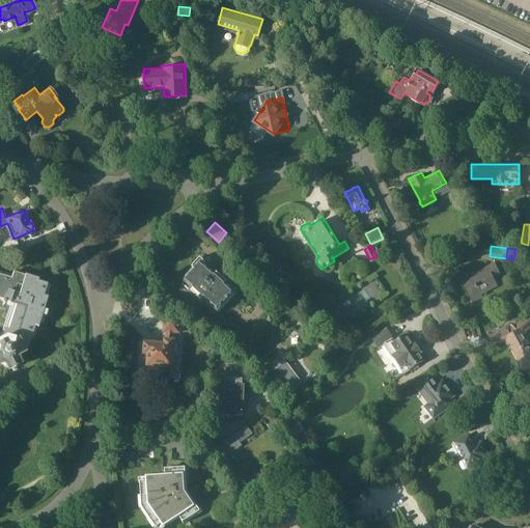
[(217,310),(233,292),(225,283),(228,280),(217,270),(214,273),(203,264),(206,260),(199,254),(191,265),(194,267),(183,279),(192,286),(189,289),(200,301),(203,298),(217,310)]
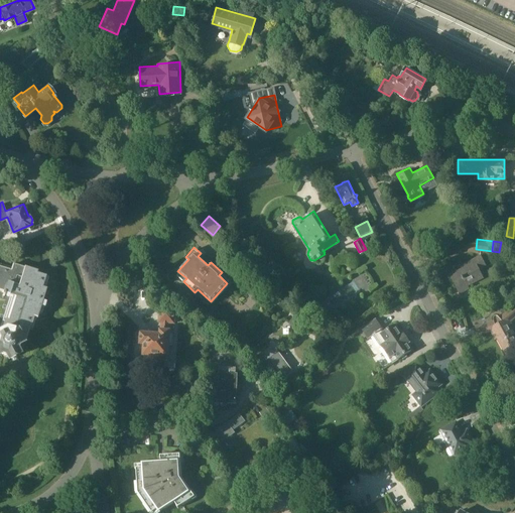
[(478,268),(485,264),(480,254),(467,260),(469,264),(449,274),(459,291),(469,286),(467,283),(482,275),(478,268)]
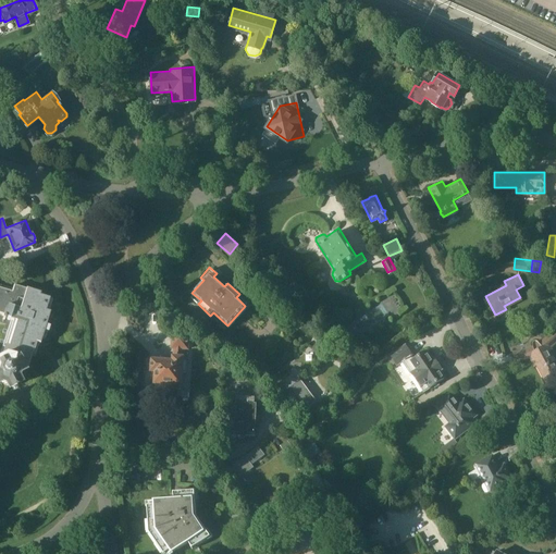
[(0,359),(3,357),(5,361),(12,364),(16,360),(20,367),(24,365),(26,366),(34,341),(38,342),(49,310),(45,309),(48,297),(38,294),(39,292),(12,283),(12,285),(0,281),(0,359)]
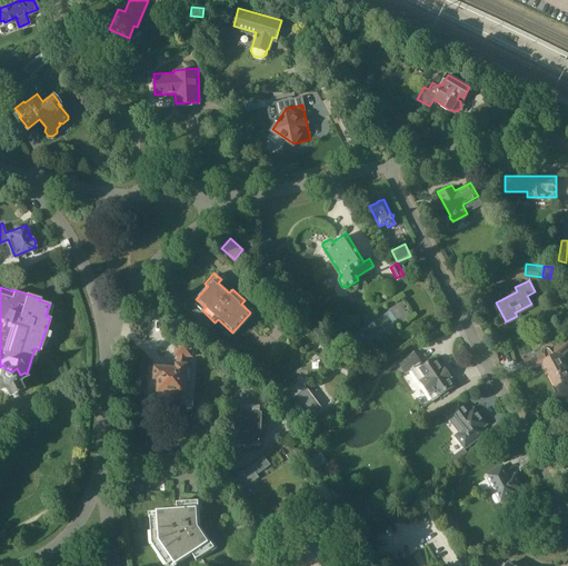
[(544,350),(544,353),(524,358),(526,366),(544,361),(555,384),(567,376),(567,369),(567,368),(567,369),(559,355),(567,347),(567,333),(549,348),(548,347),(547,346),(546,346),(545,346),(544,347),(544,348),(544,349),(544,350)]
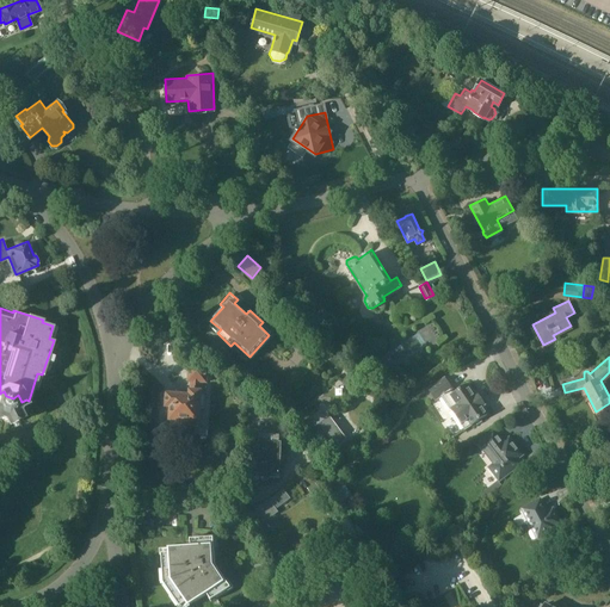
[(475,394),(469,386),(467,388),(464,384),(453,391),(450,388),(451,386),(444,376),(427,386),(435,397),(442,394),(442,395),(447,391),(455,406),(451,408),(464,427),(487,412),(482,404),(484,403),(476,392),(475,394)]
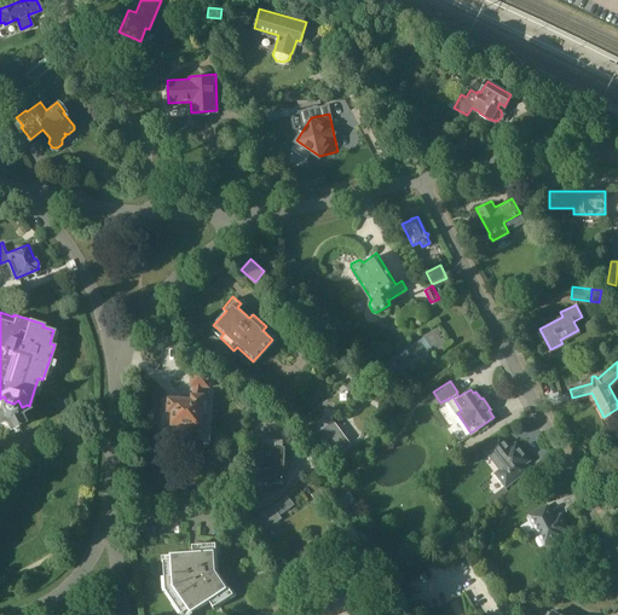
[(202,425),(204,384),(194,383),(192,394),(183,394),(182,399),(169,398),(169,399),(166,401),(166,406),(168,408),(168,410),(169,410),(169,411),(173,411),(172,424),(172,429),(186,429),(186,424),(202,425)]
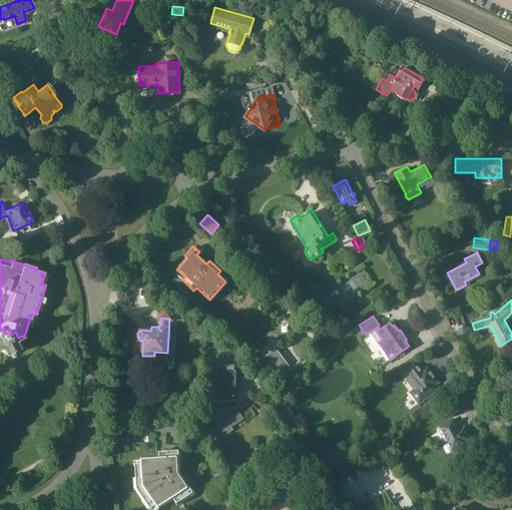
[(0,347),(6,349),(8,353),(14,350),(12,346),(14,341),(18,338),(15,332),(11,335),(5,333),(3,329),(0,331),(0,347)]
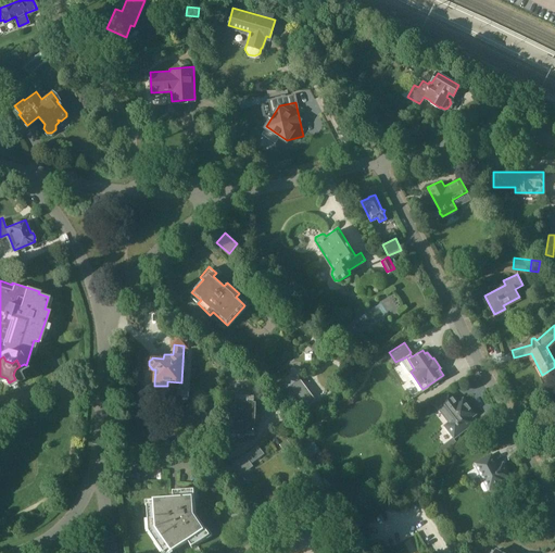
[(285,388),(290,384),(299,377),(300,377),(301,368),(291,366),(290,374),(285,378),(277,377),(275,387),(285,388)]
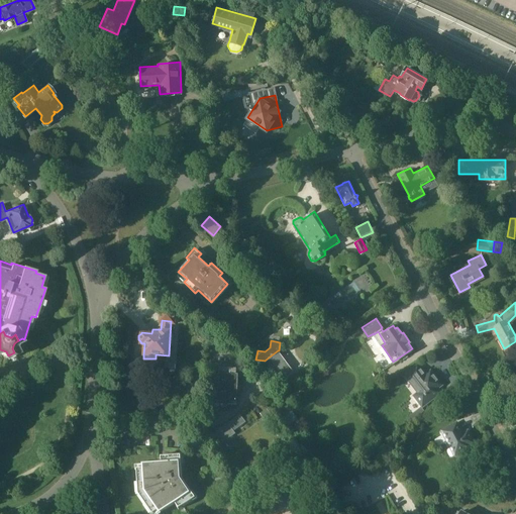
[(278,350),(270,356),(277,366),(284,377),(293,371),(278,350)]
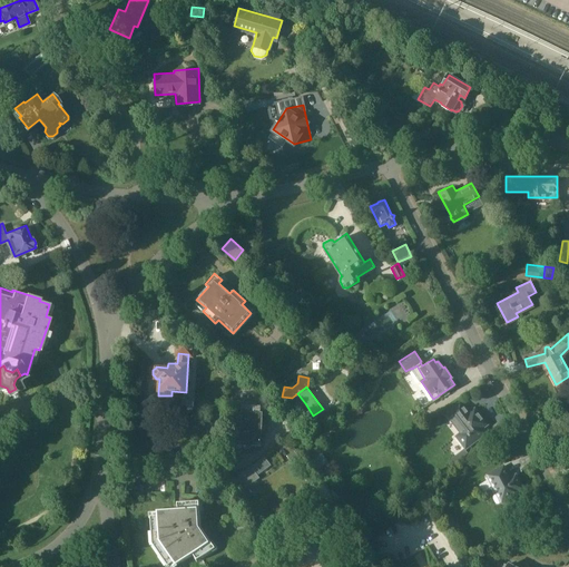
[(459,399),(443,411),(459,432),(457,434),(466,447),(484,431),(481,427),(487,422),(474,407),(469,411),(464,406),(459,399)]
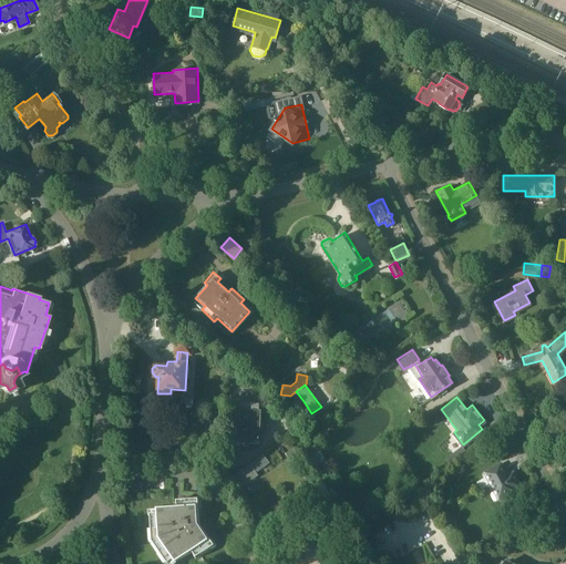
[(259,441),(259,411),(258,410),(259,401),(257,399),(256,399),(236,398),(236,399),(234,401),(234,410),(233,410),(233,441),(259,441)]
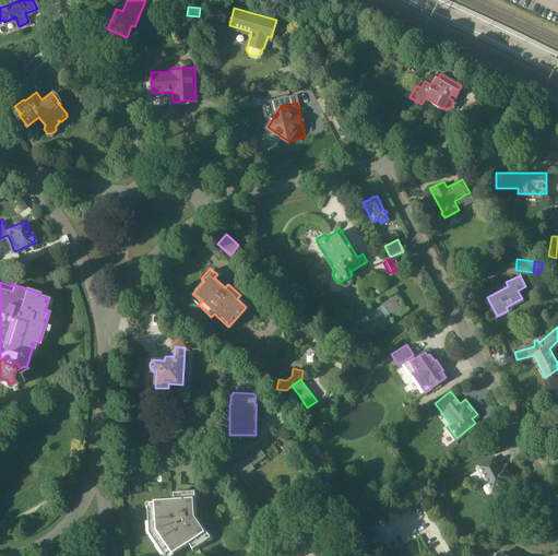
[(454,438),(446,445),(450,449),(459,444),(454,438)]
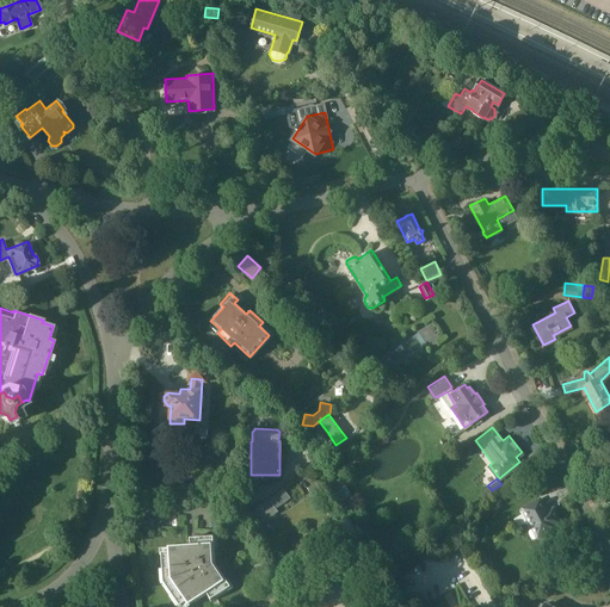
[(332,493),(339,502),(350,494),(344,484),(332,493)]
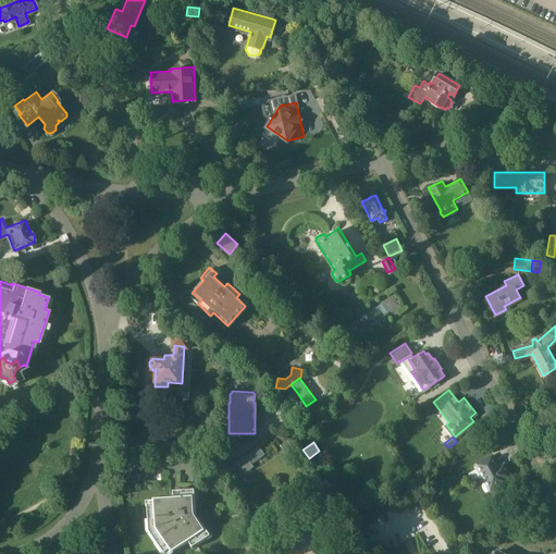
[(245,454),(252,464),(255,463),(252,462),(264,453),(259,444),(245,454)]
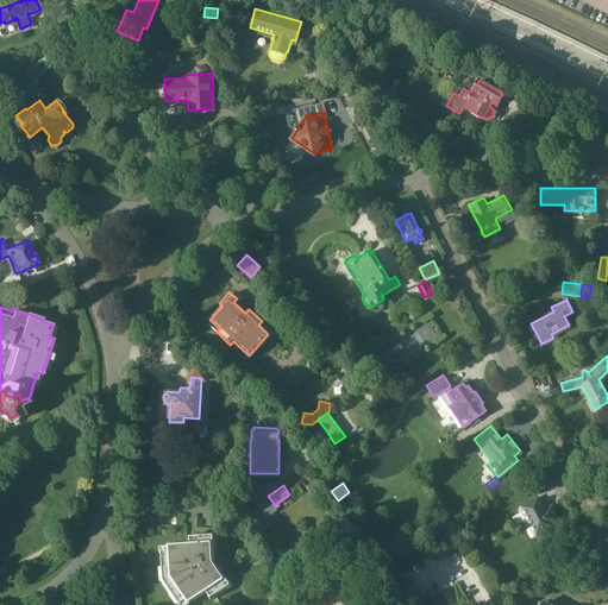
[(276,506),(268,496),(249,510),(257,522),(277,508),(276,506)]
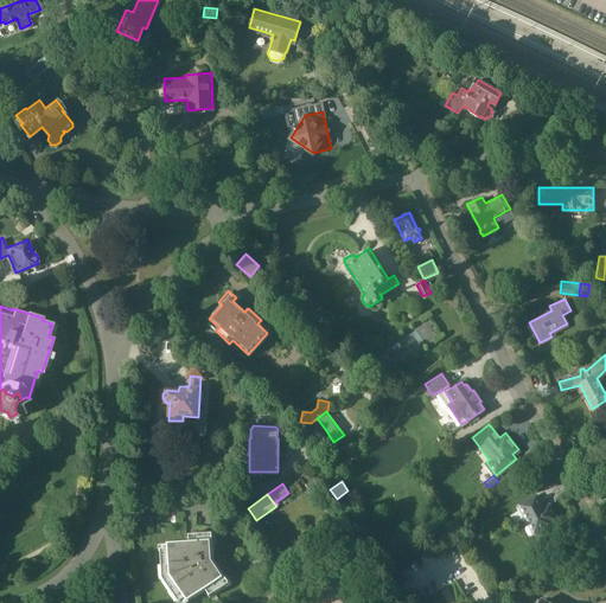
[(535,495),(520,504),(529,523),(533,520),(536,530),(549,523),(548,520),(555,517),(548,505),(542,508),(535,495)]
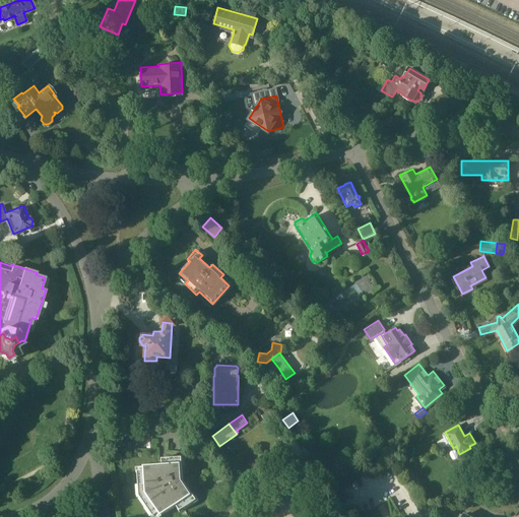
[(413,446),(406,445),(404,453),(412,454),(413,446)]
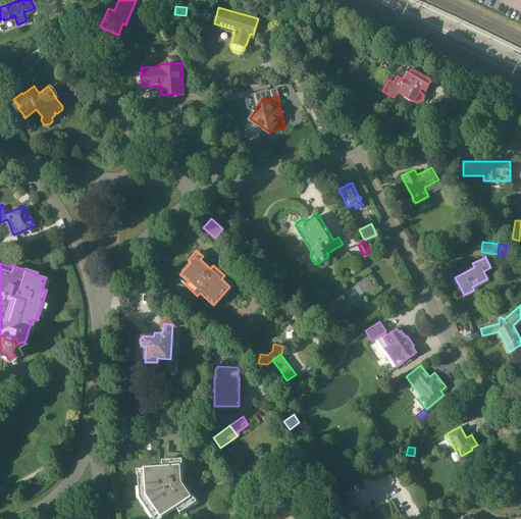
[(155,518),(156,518),(176,506),(180,512),(198,501),(185,480),(183,457),(162,459),(163,466),(138,468),(140,497),(155,518)]
